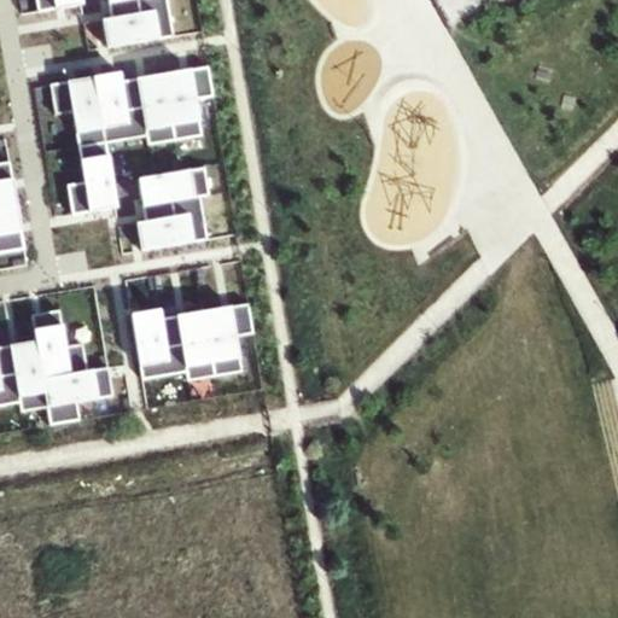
[(34,0),(38,13),(82,6),(80,0),(34,0)]
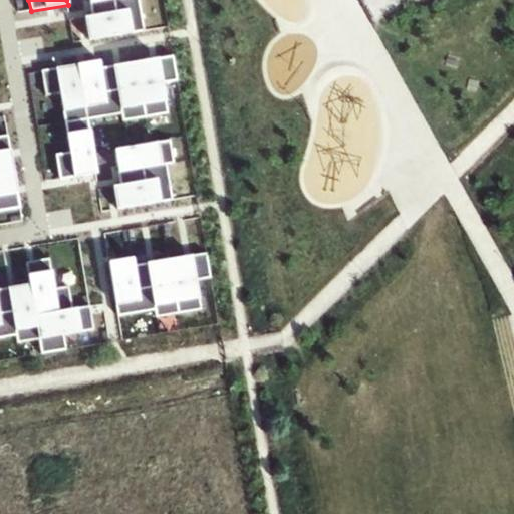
[(89,0),(91,12),(84,13),(88,37),(143,28),(139,0),(89,0)]
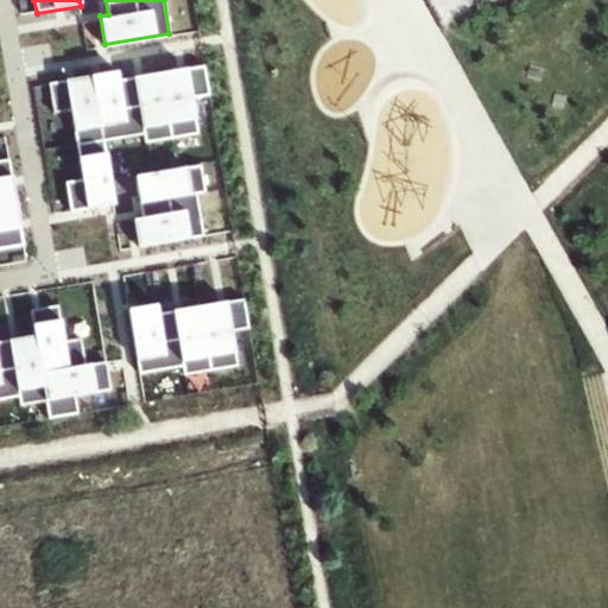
[(116,68),(48,78),(52,111),(69,107),(81,176),(63,179),(69,209),(113,202),(102,138),(141,132),(143,140),(196,132),(190,95),(208,93),(203,63),(118,77),(116,68)]
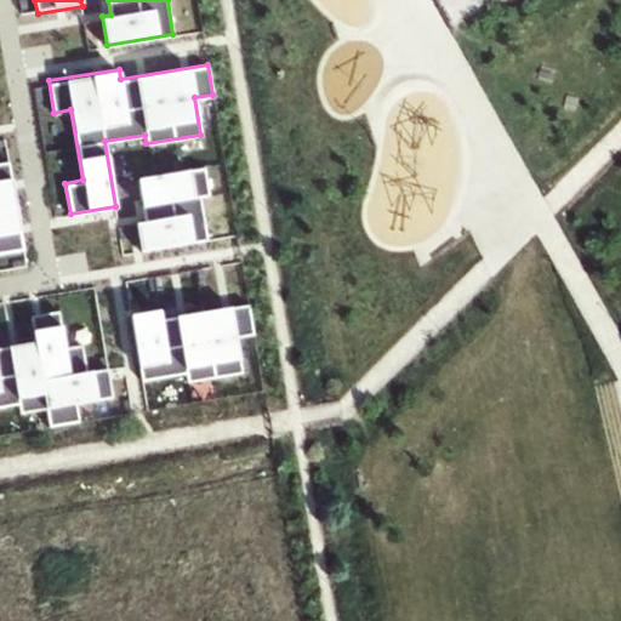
[(0,252),(24,249),(9,160),(0,161),(0,252)]
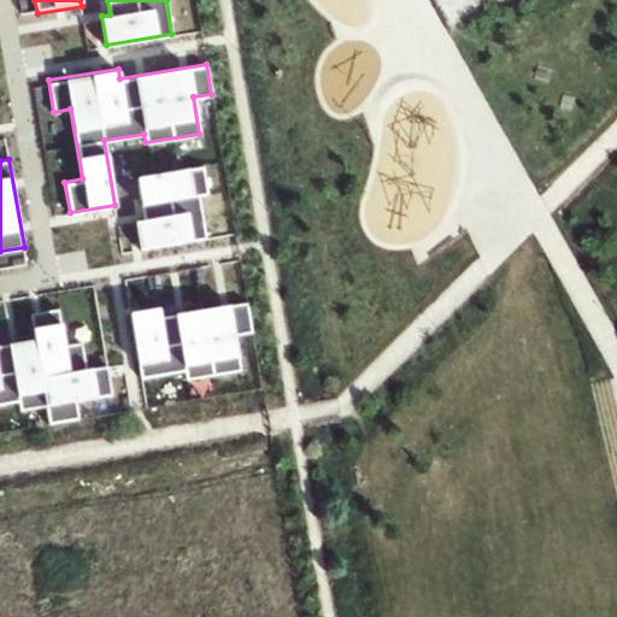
[(207,193),(203,165),(136,176),(144,218),(134,219),(139,248),(205,238),(198,194),(207,193)]
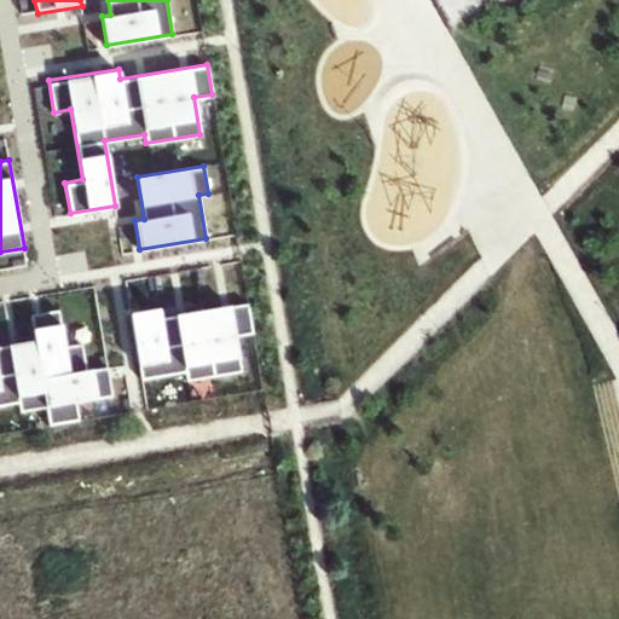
[(111,397),(108,370),(86,374),(81,346),(64,350),(59,316),(32,319),(35,346),(0,351),(0,404),(17,401),(18,410),(45,406),(47,424),(77,420),(75,401),(111,397)]
